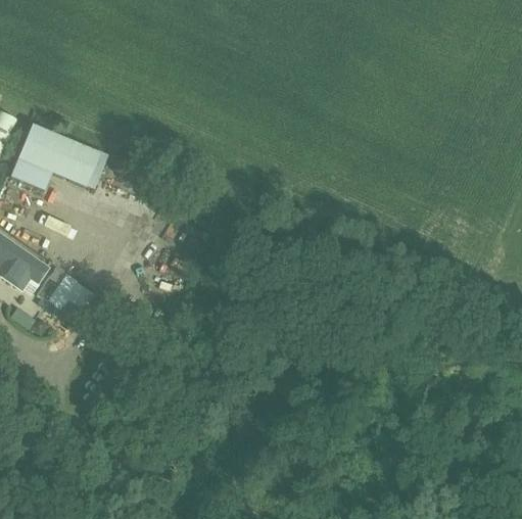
[(0,151),(17,118),(0,108),(0,151)]
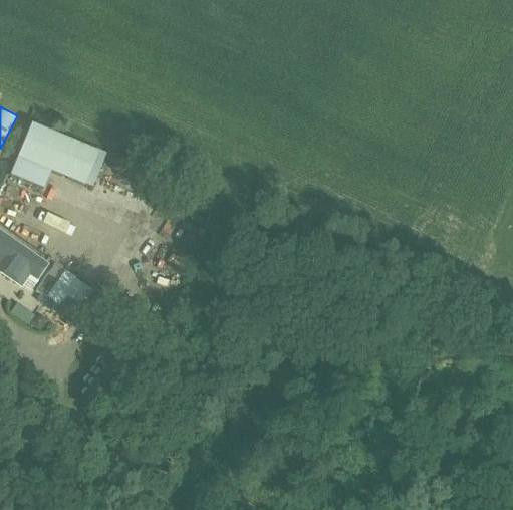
[(84,183),(98,149),(32,121),(11,173),(44,187),(51,170),(84,183)]
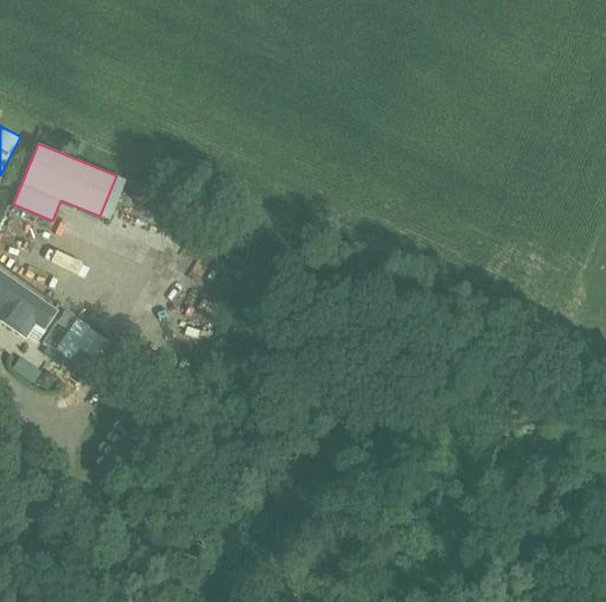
[(0,331),(0,332),(24,350),(53,309),(1,273),(0,274),(0,318),(6,322),(0,331)]
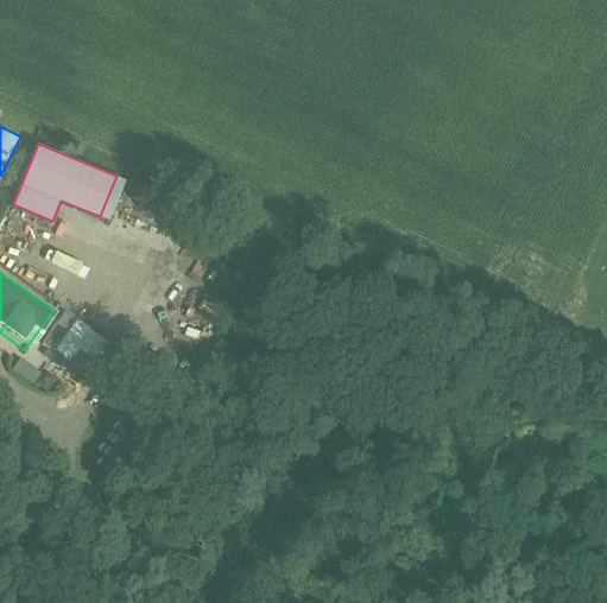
[(57,348),(69,356),(90,325),(78,317),(71,328),(57,318),(44,340),(57,348)]
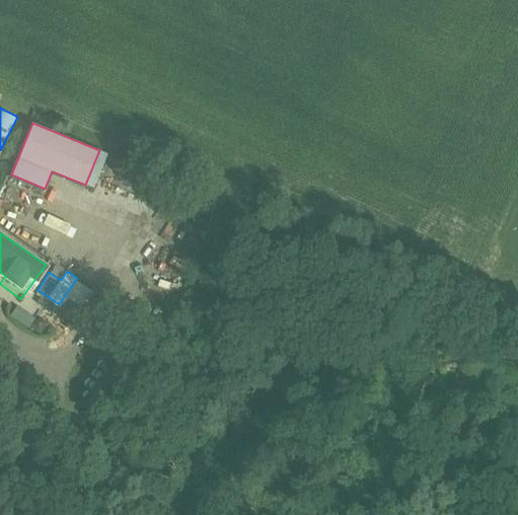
[(73,283),(55,310),(71,321),(89,294),(73,283)]
